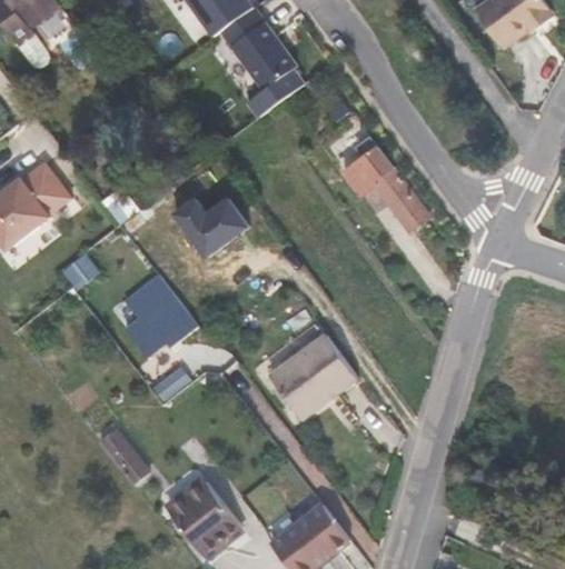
[(3,0),(0,2),(0,37),(11,52),(20,47),(35,65),(41,68),(50,61),(50,52),(30,27),(58,6),(53,0),(3,0)]
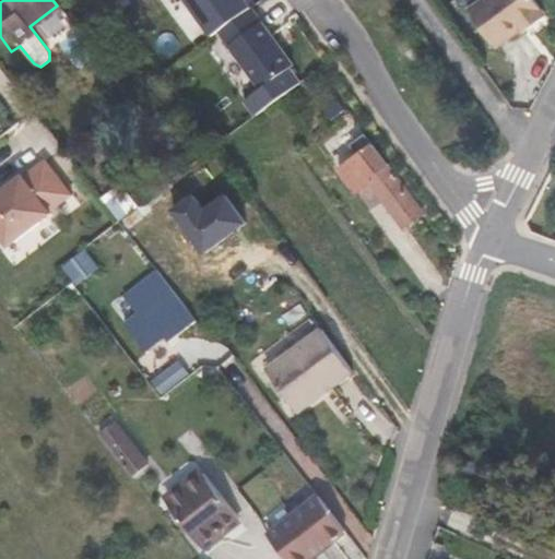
[(548,11),(540,0),(479,0),(470,8),(498,45),(522,26),(530,21),(532,24),(548,11)]
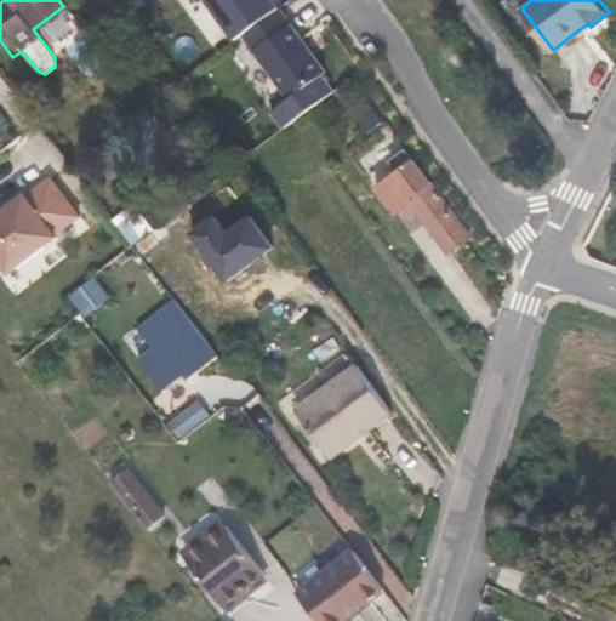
[(274,7),(238,34),(284,97),(320,70),(274,7)]
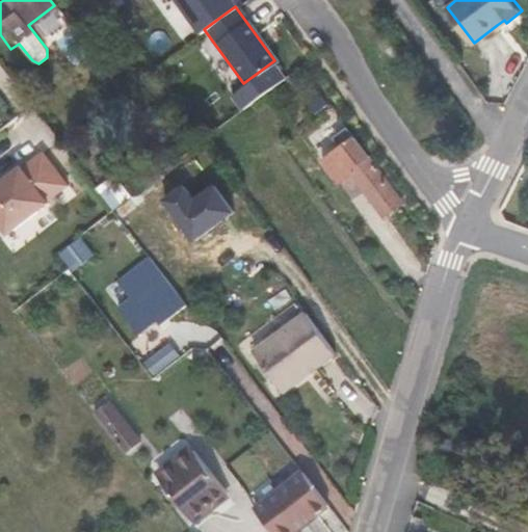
[(337,145),(324,156),(342,181),(349,175),(378,214),(397,202),(343,130),(333,138),(337,145)]
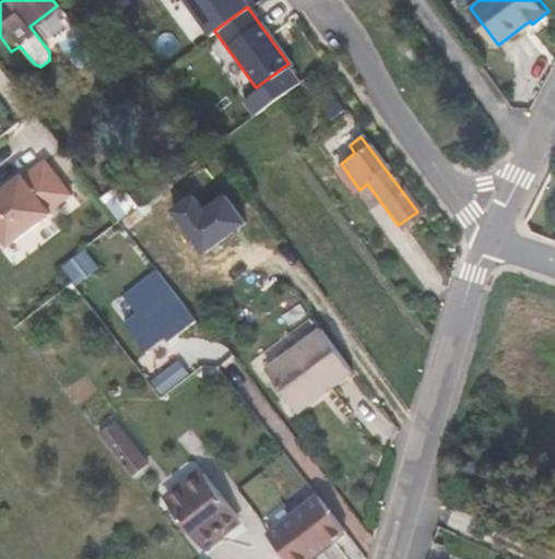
[(70,197),(44,163),(22,179),(20,177),(4,189),(7,192),(0,197),(0,240),(7,249),(50,215),(49,213),(70,197)]
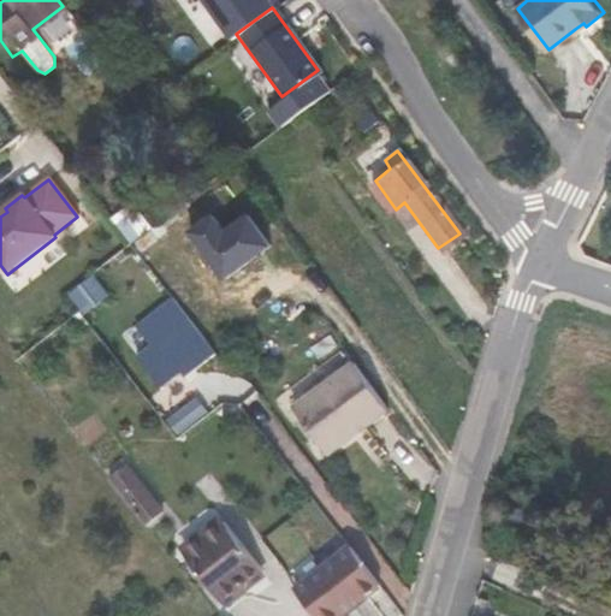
[(375,181),(367,185),(389,214),(396,209),(375,181)]
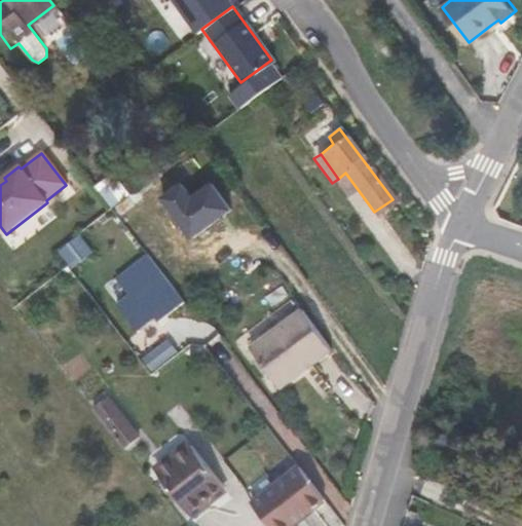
[(182,301),(152,262),(126,282),(133,290),(113,304),(135,332),(152,318),(155,322),(182,301)]
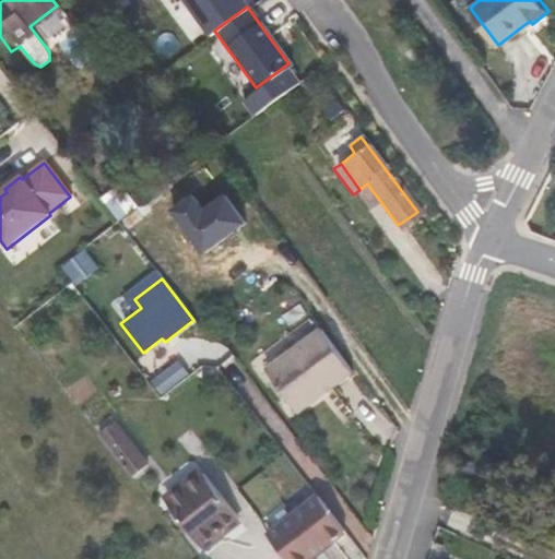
[(350,372),(318,330),(263,370),(296,413),(350,372)]
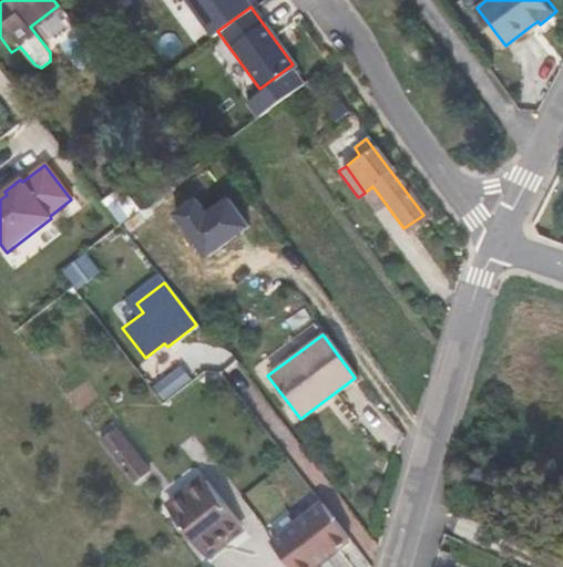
[(98,440),(101,444),(116,432),(105,420),(91,432),(98,440)]
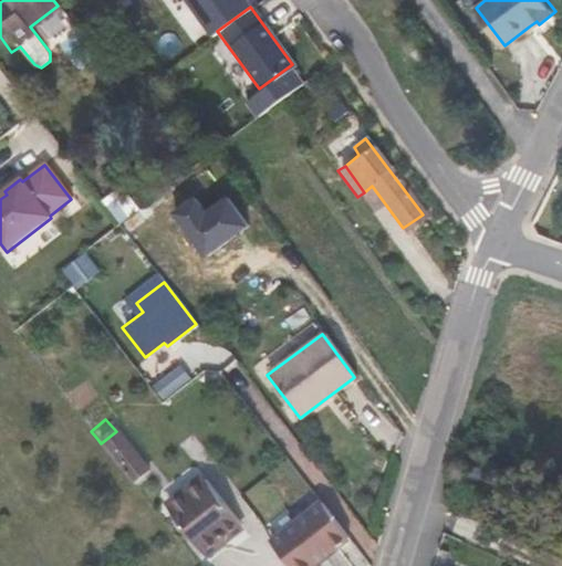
[(116,431),(101,443),(113,459),(128,448),(116,431)]
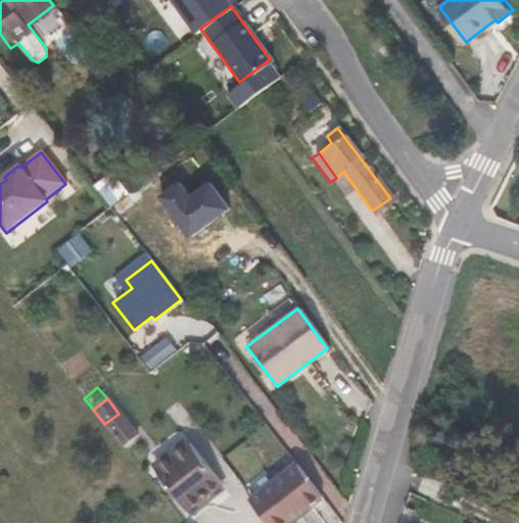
[(129,427),(119,414),(104,424),(114,438),(129,427)]
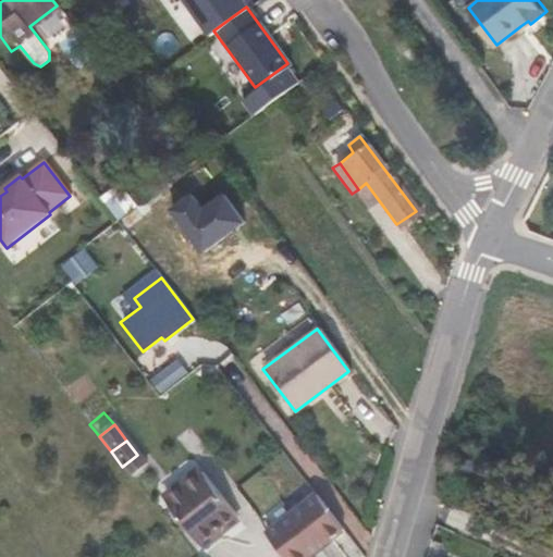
[(225,507),(192,465),(156,493),(189,535),(205,523),(206,523),(207,523),(208,523),(209,523),(210,523),(211,522),(212,521),(212,520),(213,519),(213,518),(213,517),(225,507)]
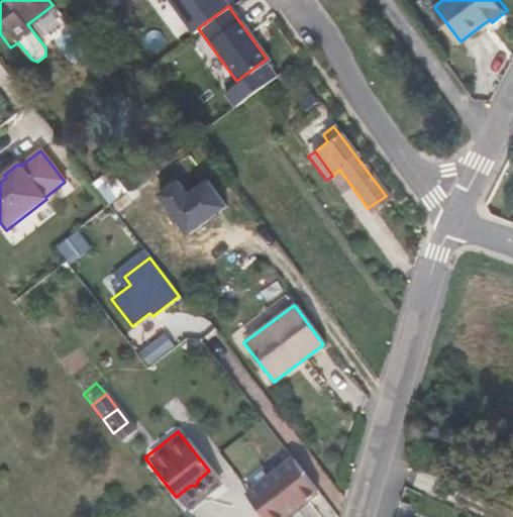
[(290,458),(244,495),(262,516),(280,516),(315,490),(290,458)]
